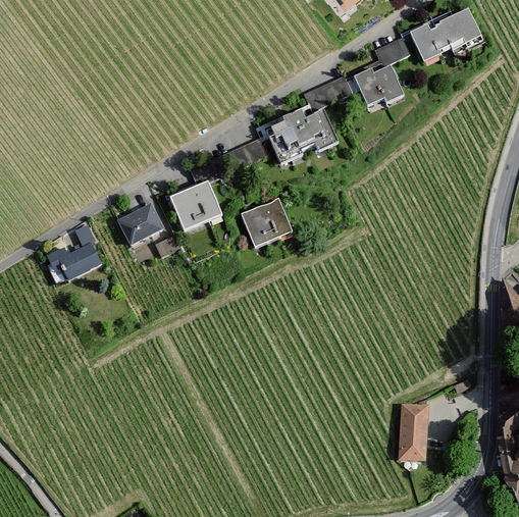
[(335,0),(343,9),(355,0),(335,0)]
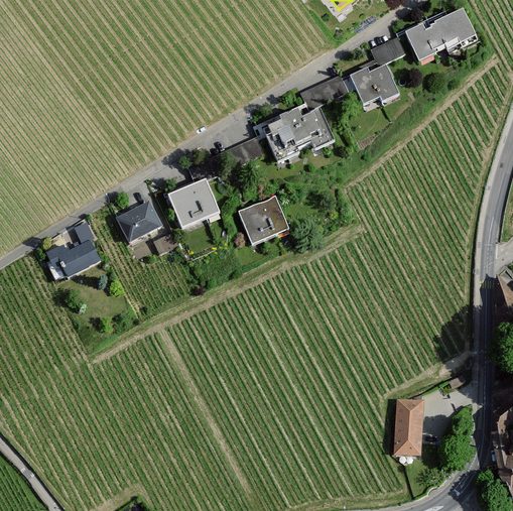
[(461,8),(443,16),(457,44),(474,35),(461,8)]
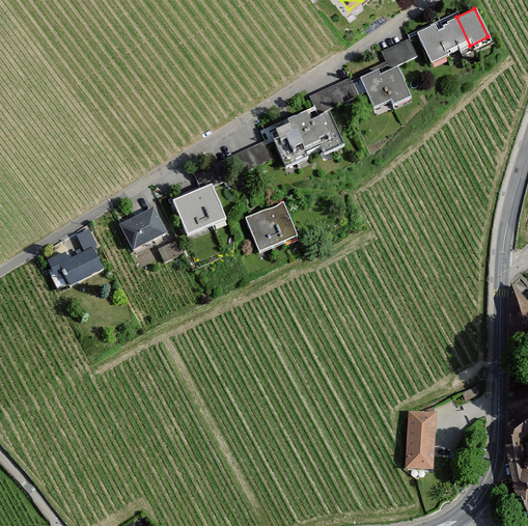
[(443,27),(436,30),(446,51),(456,46),(460,51),(470,46),(456,17),(445,22),(446,24),(442,26),(443,27)]
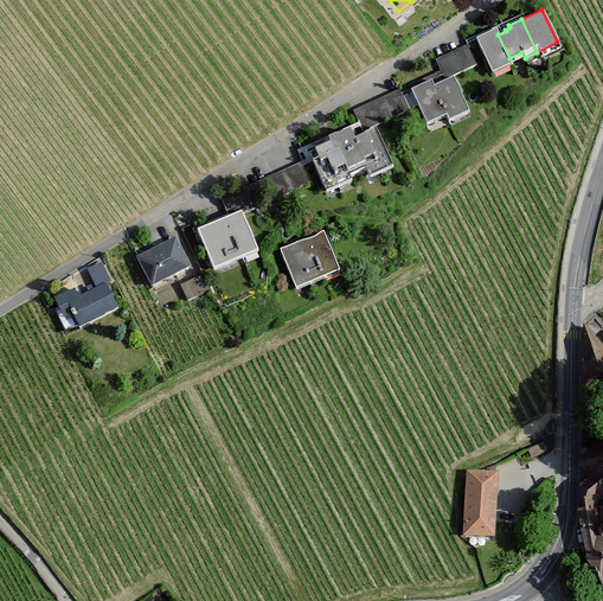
[(511,62),(510,58),(498,34),(494,27),(474,38),(491,71),(511,62)]
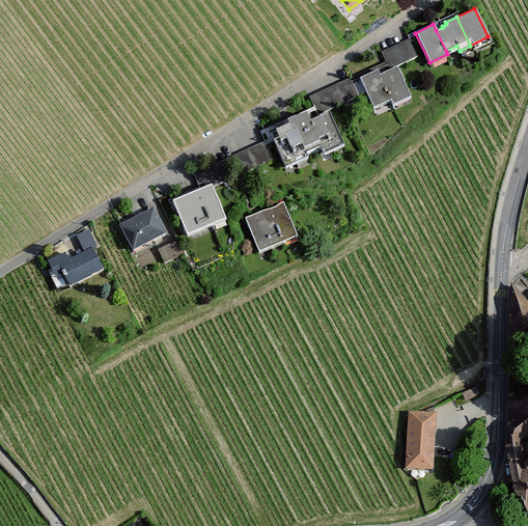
[(408,36),(381,50),(388,65),(415,53),(408,36)]
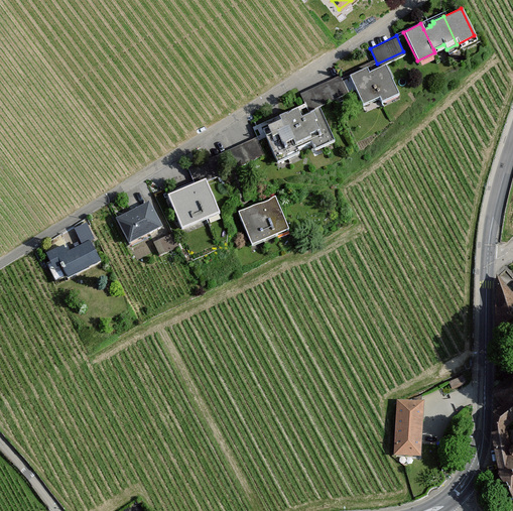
[(384,65),(368,72),(379,97),(381,101),(397,93),(384,65)]
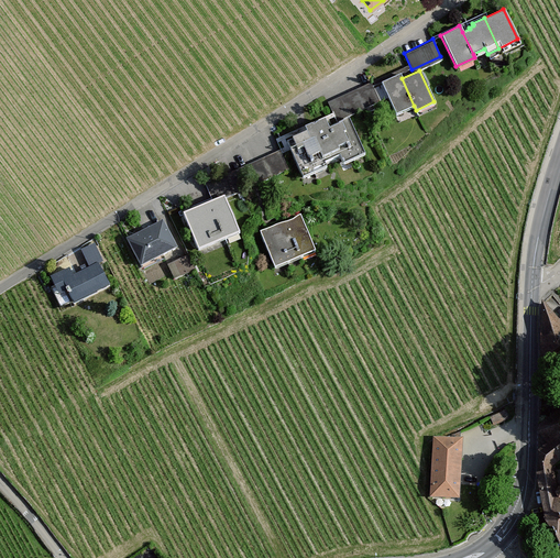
[(402,78),(399,74),(381,81),(395,113),(414,106),(402,78)]
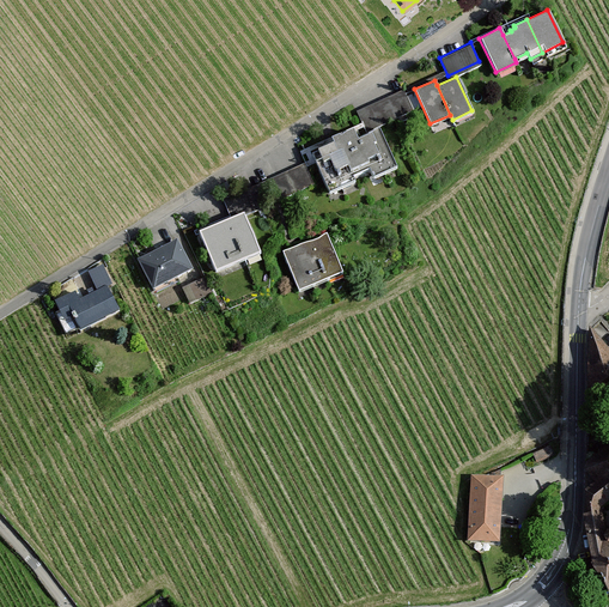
[(402,89),(360,107),(369,126),(410,108),(402,89)]
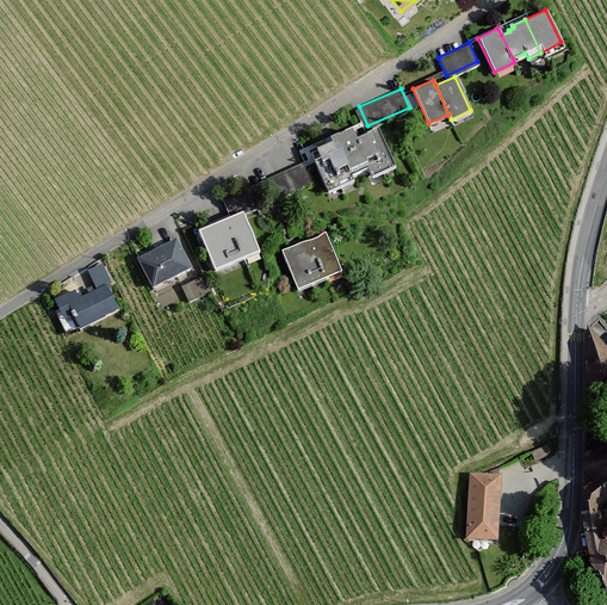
[(351,129),(332,136),(334,141),(350,176),(367,167),(355,139),(351,129)]
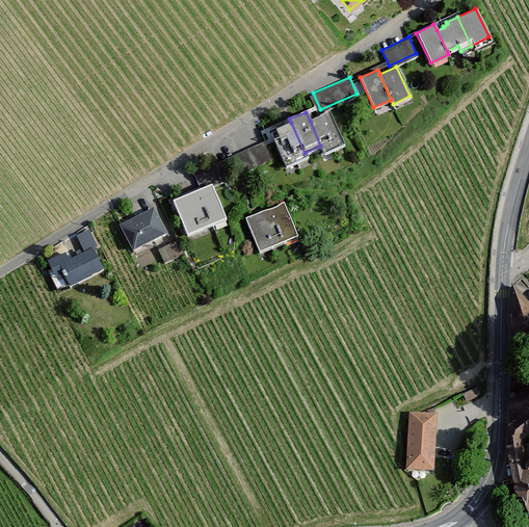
[(328,112),(310,121),(320,146),(324,153),(343,145),(328,112)]
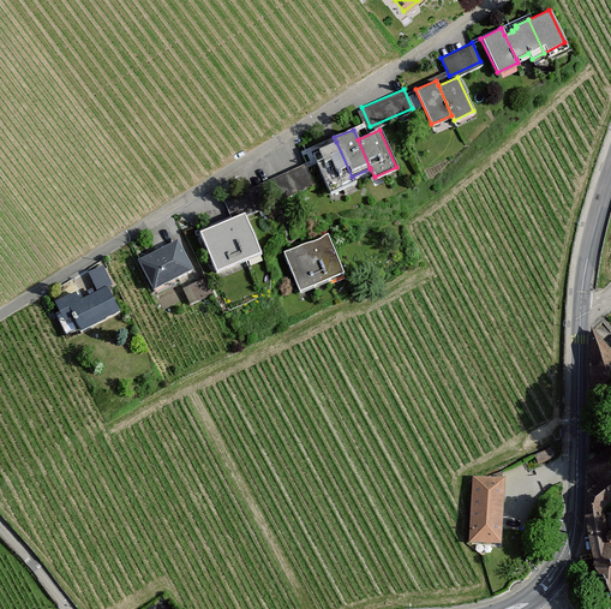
[(336,142),(313,151),(330,189),(352,179),(352,177),(336,142)]
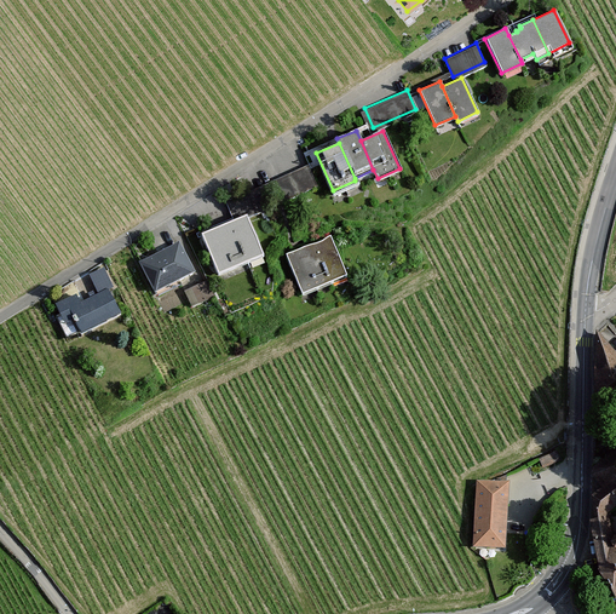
[(309,168),(293,176),(300,190),(316,183),(309,168)]
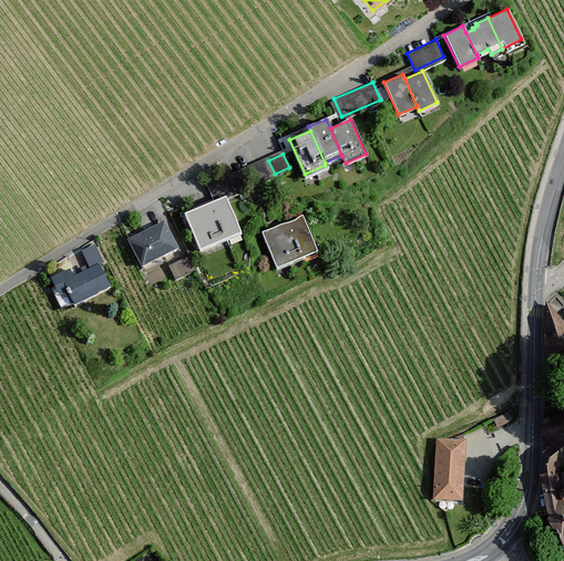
[(268,160),(250,168),(257,182),(275,174),(268,160)]
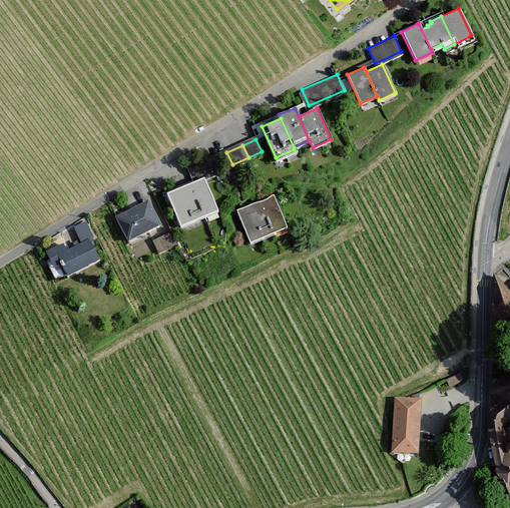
[(219,156),(213,159),(217,168),(223,165),(219,156)]
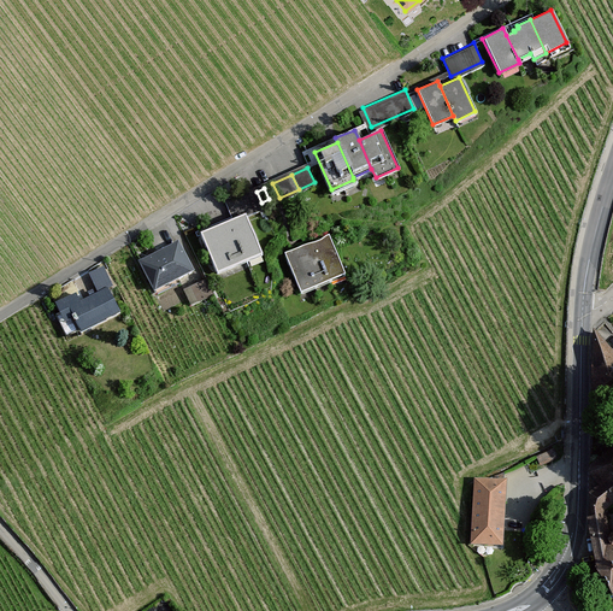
[(259,251),(245,213),(200,231),(216,269),(259,251)]
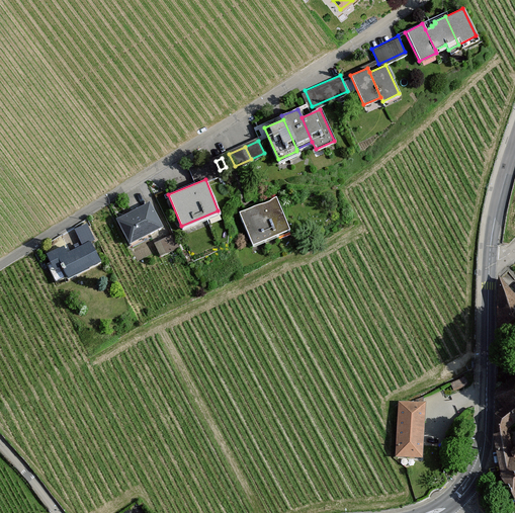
[(275,195),(238,210),(251,243),(288,228),(275,195)]
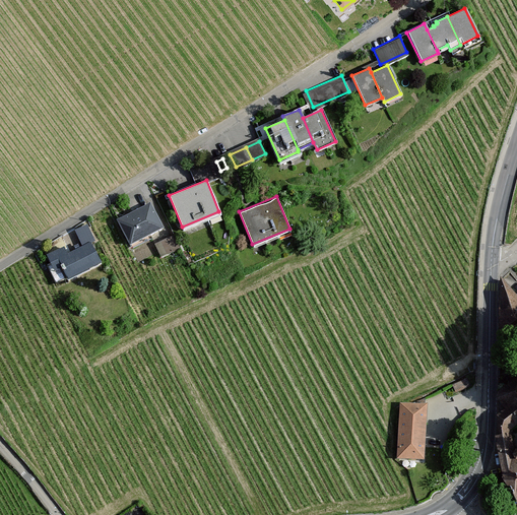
[(148,202),(117,217),(128,241),(160,226),(148,202)]
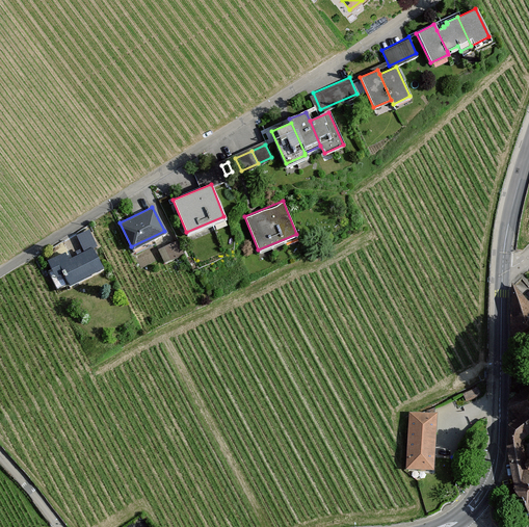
[(77,228),(84,244),(98,239),(90,221),(77,228)]
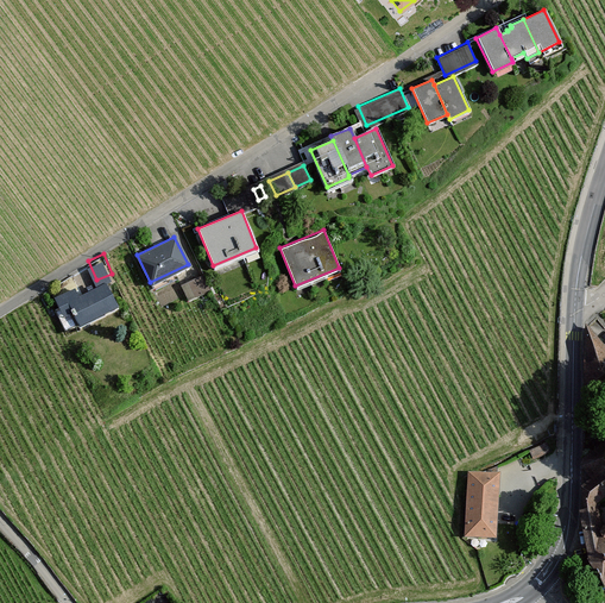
[(202,271),(194,276),(201,291),(209,288),(202,271)]
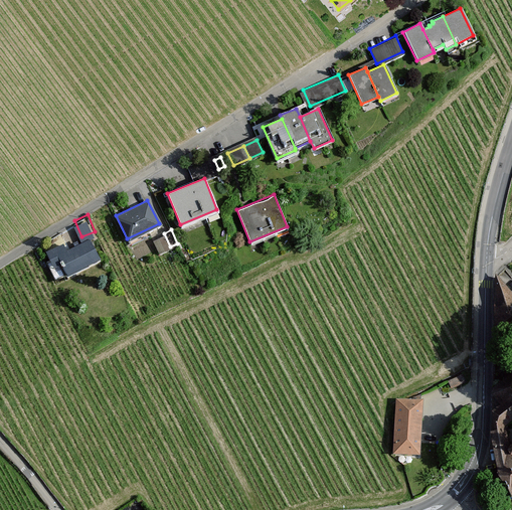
[(61,242),(45,250),(48,259),(45,260),(54,278),(80,265),(81,267),(99,259),(89,238),(65,249),(61,242)]
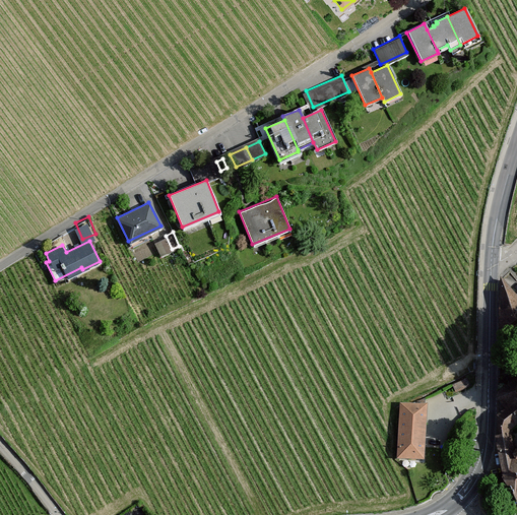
[(516,324),(516,297),(498,275),(497,342),(516,324)]
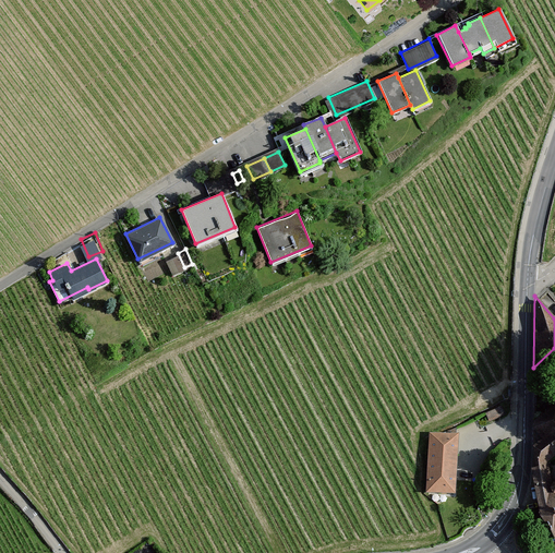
[(499,404),(483,411),(486,419),(503,411),(499,404)]
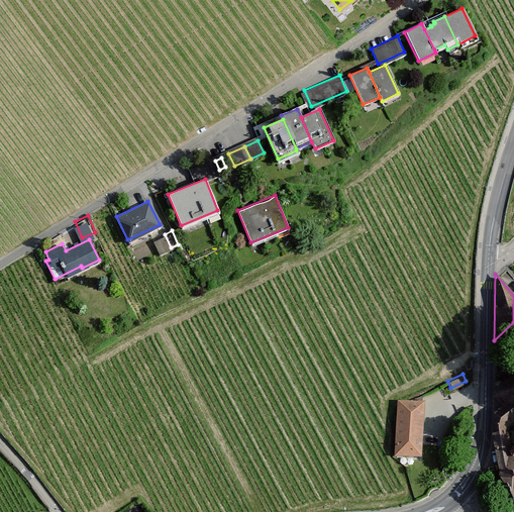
[(492,432),(504,427),(513,420),(513,376),(513,375),(492,390),(492,396),(500,407),(492,413),(492,432)]
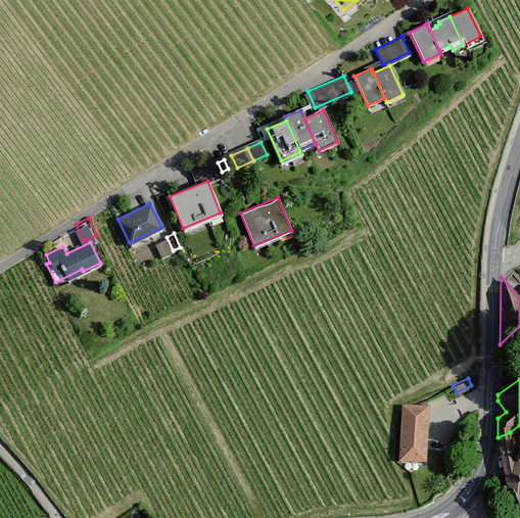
[(426,405),(399,404),(397,460),(424,461),(426,405)]
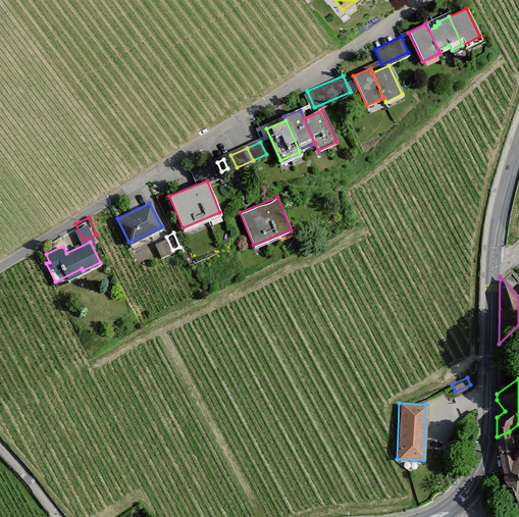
[(509,431),(497,436),(495,437),(502,481),(518,504),(518,503),(518,452),(517,452),(514,452),(513,453),(509,431)]
